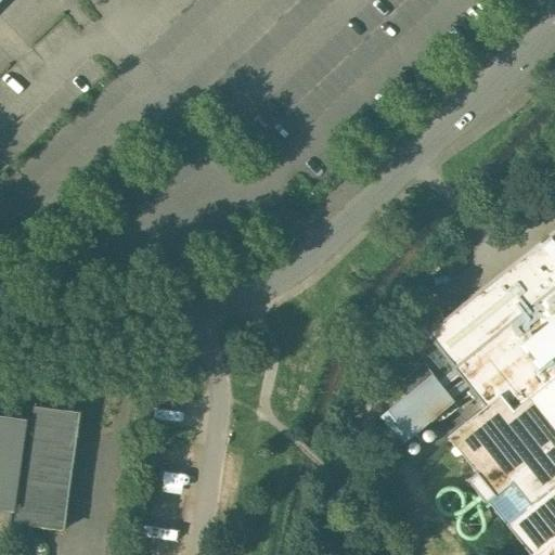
[(554,554),(554,226),(547,232),(546,235),(541,241),(536,241),(425,332),(469,387),(462,394),(467,401),(470,400),(477,410),(447,435),(475,470),(466,479),(482,501),(487,500),(530,554),(554,554)]
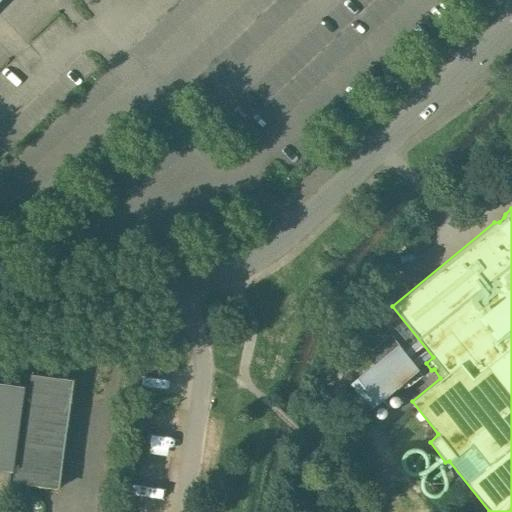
[(369,349),(378,360),(398,343),(389,333),(369,349)]
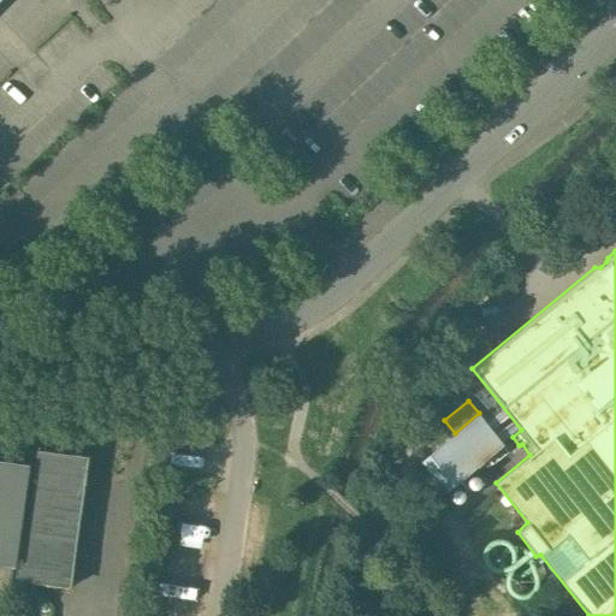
[(503,443),(479,413),(455,433),(420,461),(445,492),(503,443)]
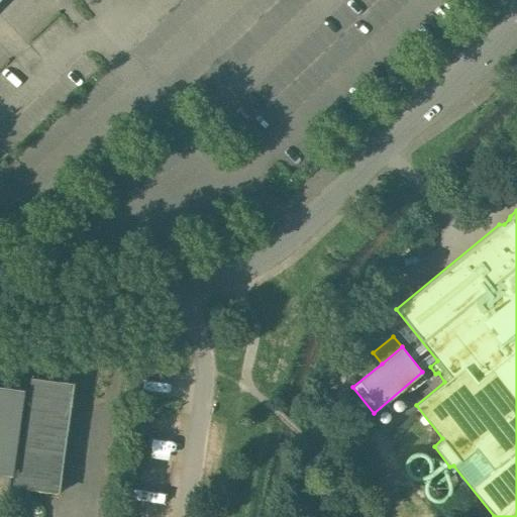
[(8,486),(26,488),(59,491),(73,382),(22,376),(20,390),(8,486)]
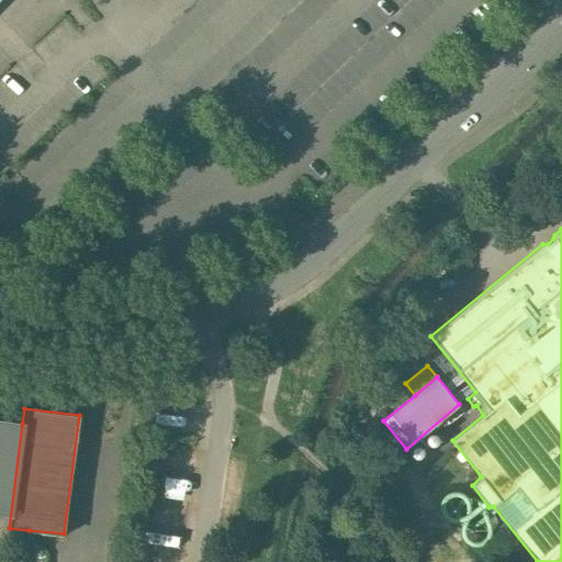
[(0,419),(0,561),(4,561),(9,528),(22,424),(0,419)]
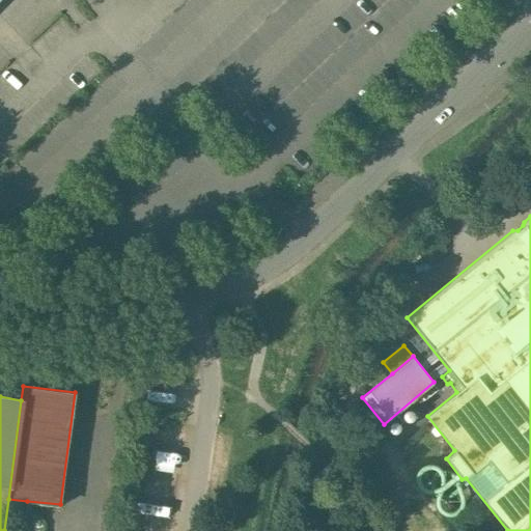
[(4,530),(23,530),(27,501),(8,499),(4,530)]
